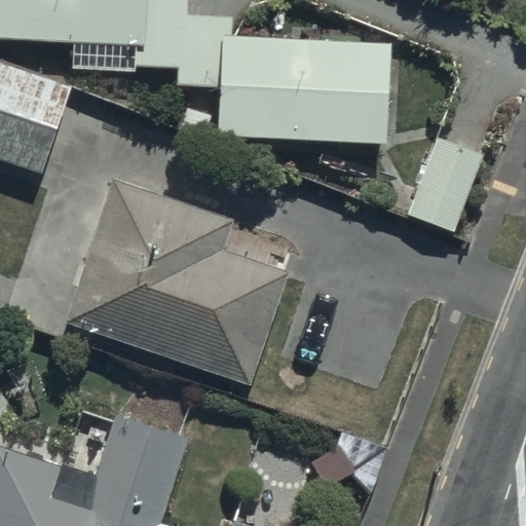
[(218,135),(385,141),(389,42),(230,36),(231,16),(187,14),(187,0),(0,0),(0,41),(133,47),(132,70),(176,71),(176,86),(220,88),(218,135)]
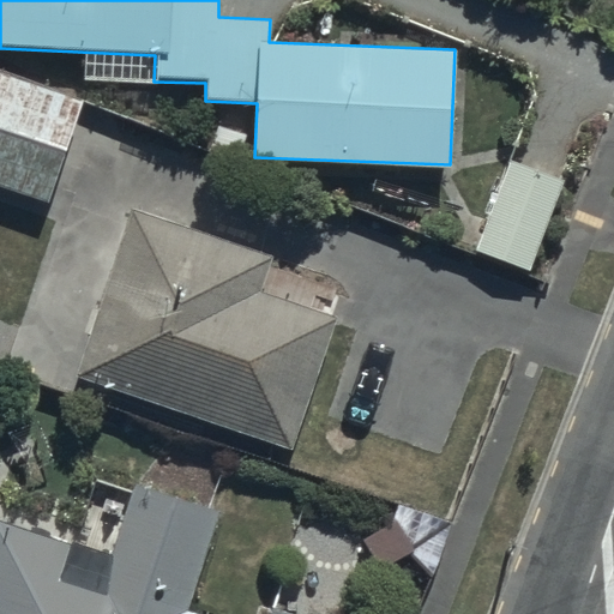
[(0,191),(53,210),(86,116),(0,85),(0,191)]
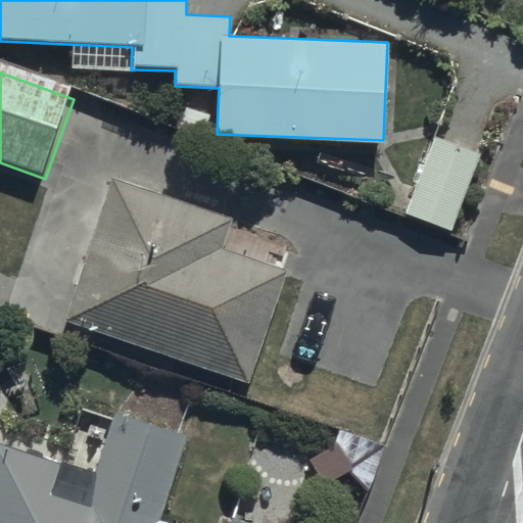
[(433,136),(405,214),(449,231),(478,152),(433,136)]
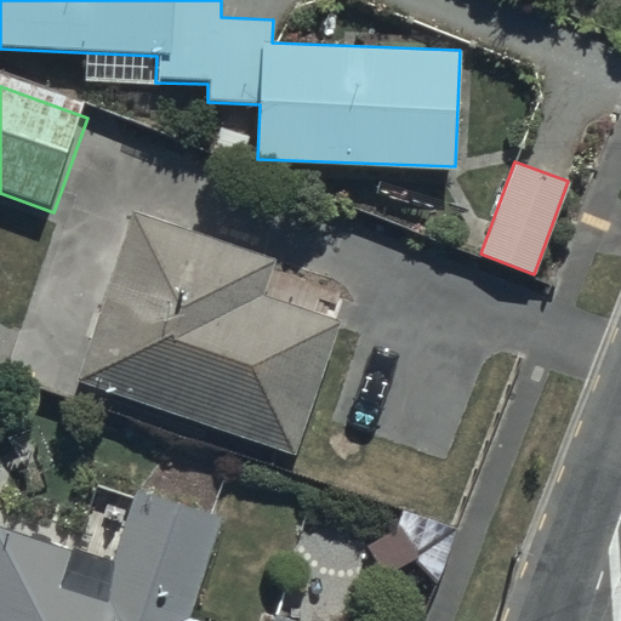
[(73,383),(292,455),(336,320),(267,298),(283,251),(131,203),(73,383)]
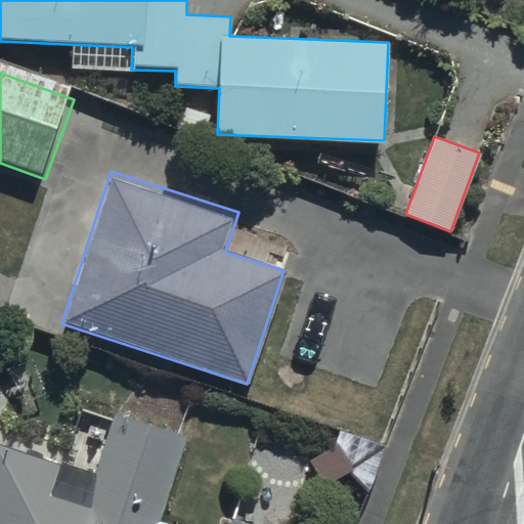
[(0,523),(169,523),(194,442),(115,418),(97,474),(0,443),(0,523)]
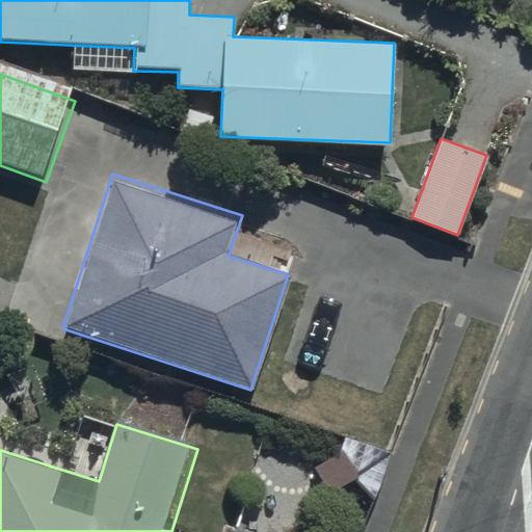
All buildings are outlined.
